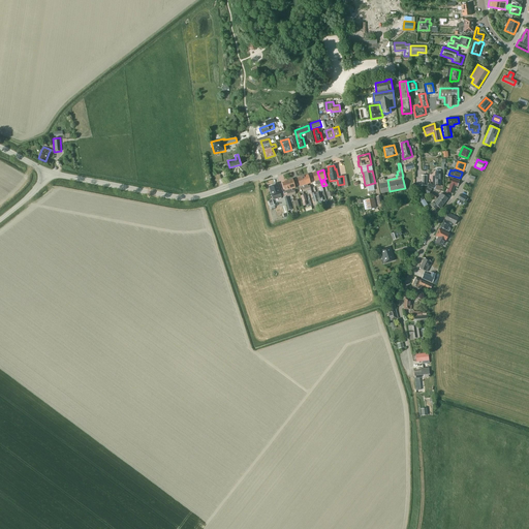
[(318,187),(322,186),(317,172),(312,173),(315,182),(316,185),(317,184),(318,187)]
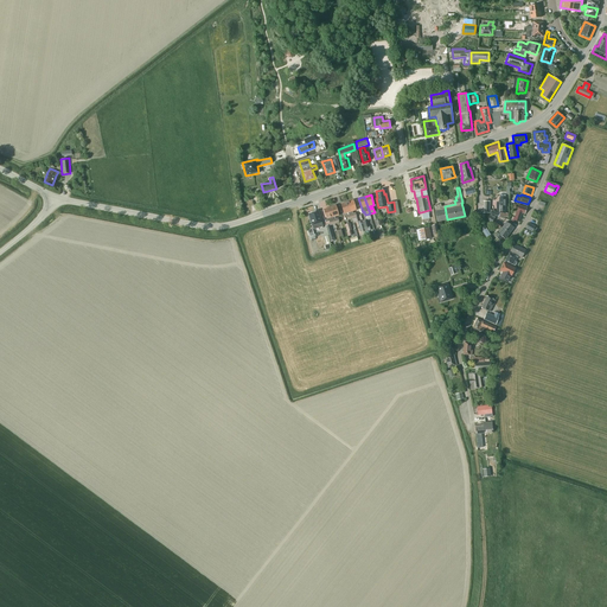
[(499,198),(499,203),(496,202),(496,213),(499,213),(499,216),(508,217),(508,213),(505,213),(505,198),(499,198)]
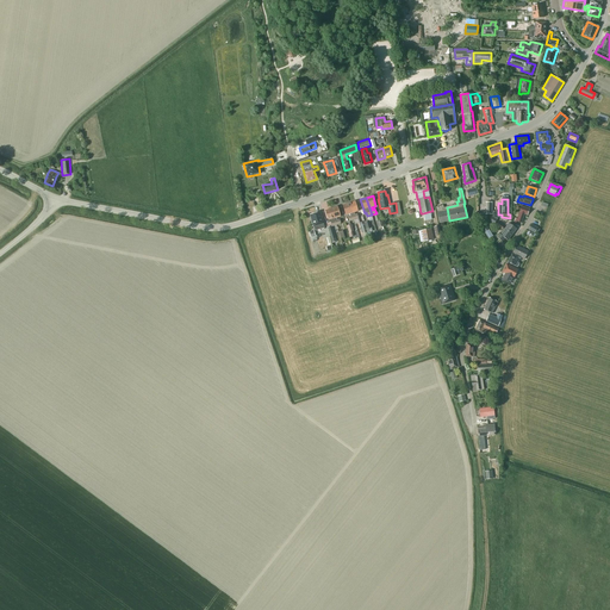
[(349,203),(354,219),(359,218),(358,213),(354,215),(354,212),(358,211),(355,201),(349,203)]
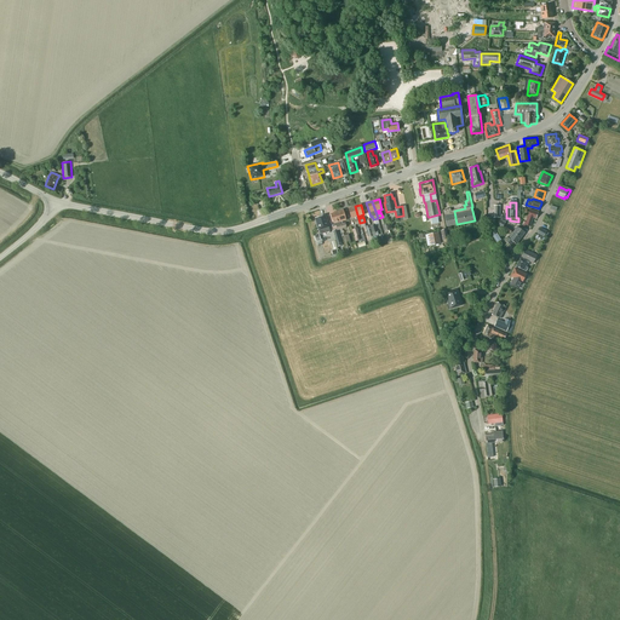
[(355,225),(360,223),(355,206),(349,208),(351,218),(356,217),(356,219),(354,220),(355,225)]
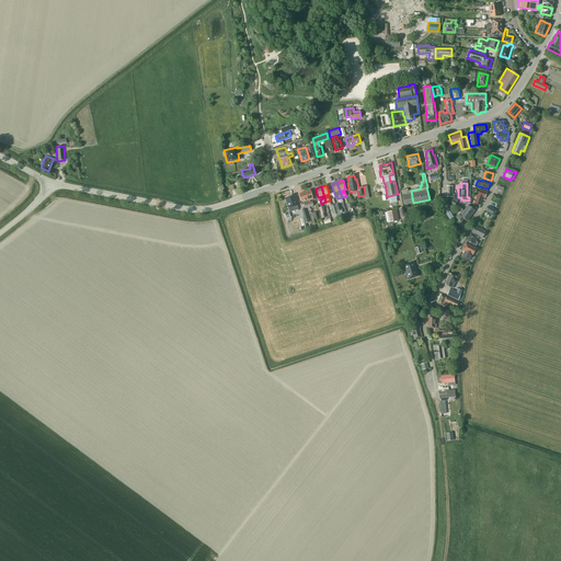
[(442,197),(448,198),(448,197),(453,197),(453,186),(446,186),(446,190),(443,190),(443,195),(446,195),(446,197),(442,196),(442,197)]
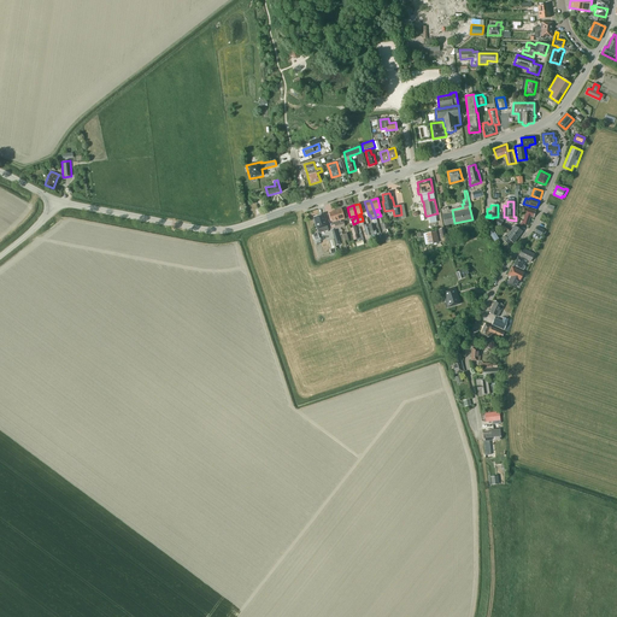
[(341,209),(335,211),(340,228),(345,227),(344,222),(340,223),(340,221),(345,219),(341,209)]
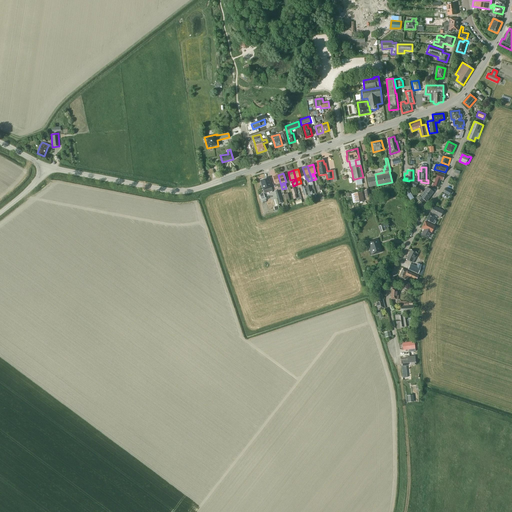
[(368,187),(377,185),(375,174),(372,175),(371,173),(367,174),(367,173),(366,174),(367,179),(368,187)]
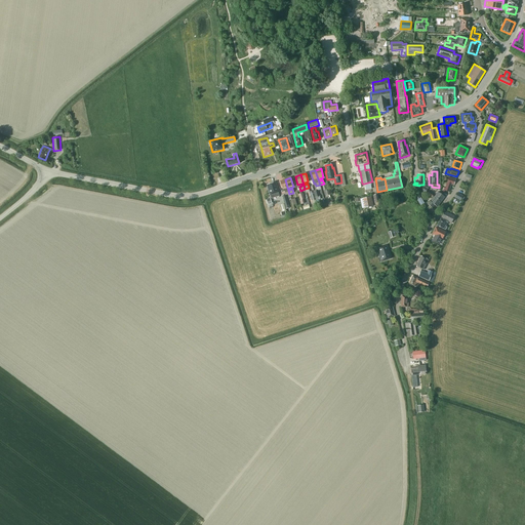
[(444,192),(445,191),(448,192),(450,187),(449,187),(450,184),(454,185),(455,179),(449,177),(448,183),(447,183),(446,186),(445,189),(443,188),(442,192),(444,192)]
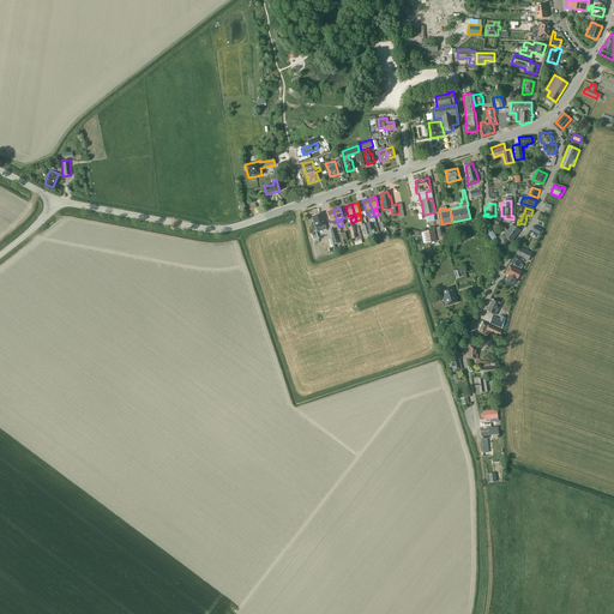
[(333,228),(338,227),(333,210),(327,211),(331,224),(332,223),(333,228)]
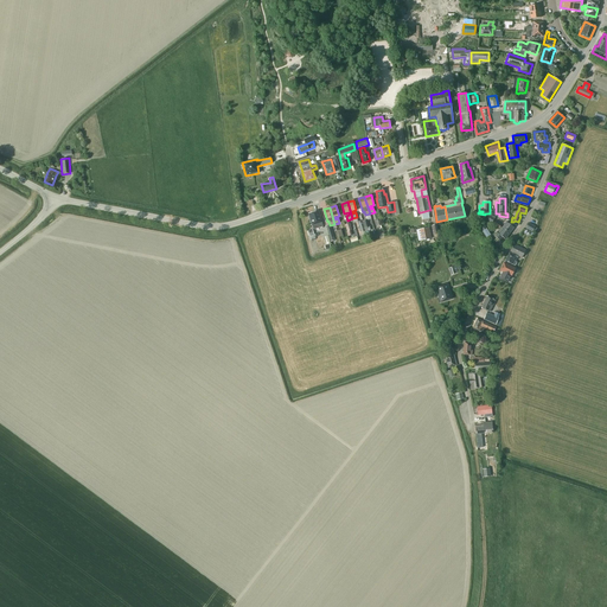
[(313,229),(317,229),(317,230),(319,230),(319,228),(323,227),(321,223),(318,211),(308,213),(312,225),(313,229)]
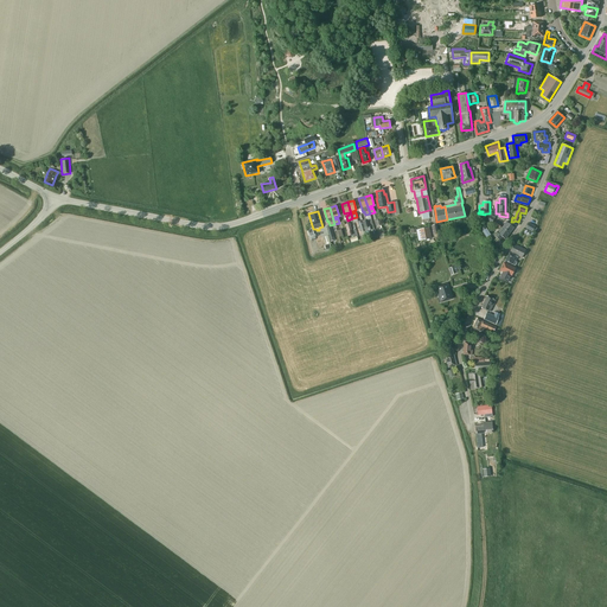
[(491,235),(483,222),(478,225),(486,237),(491,235)]
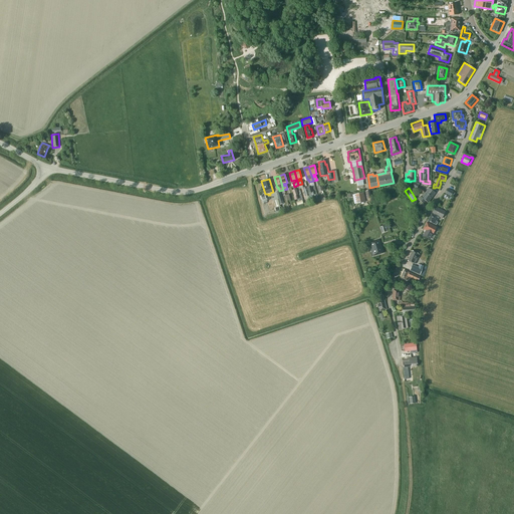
[(428,203),(432,198),(419,188),(418,190),(424,194),(422,198),(420,197),(418,200),(424,204),(426,201),(428,203)]
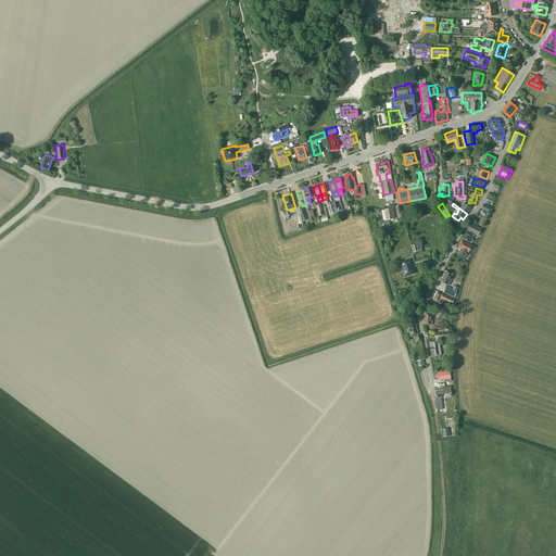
[(459,209),(467,214),(470,209),(464,203),(459,209)]
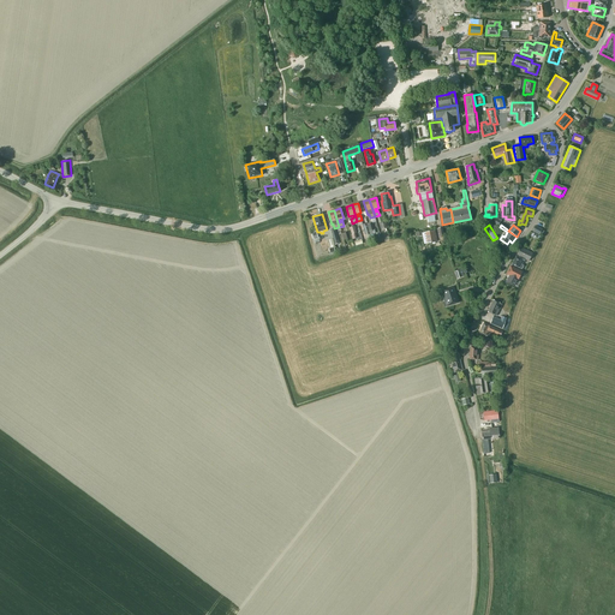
[(424,244),(436,242),(435,231),(422,233),(424,244)]
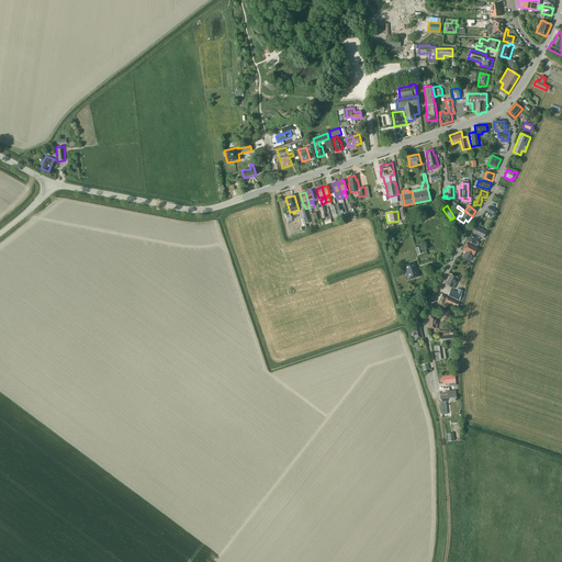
[(468,242),(476,246),(479,243),(478,242),(479,238),(480,238),(480,237),(484,238),(487,232),(475,226),(472,233),(474,234),(474,235),(471,234),(468,242)]
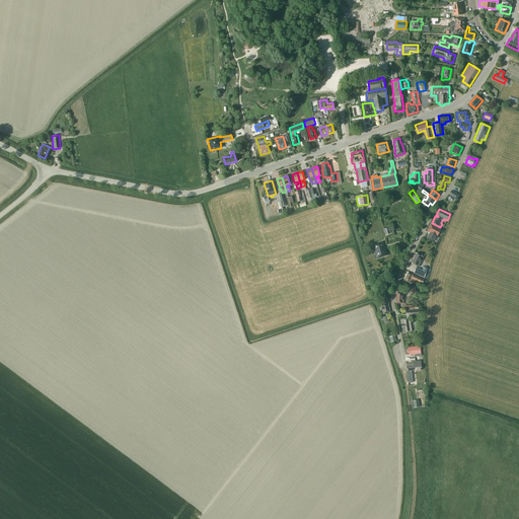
[(440,229),(431,224),(428,231),(430,232),(427,238),(434,241),(437,235),(437,236),(440,229)]
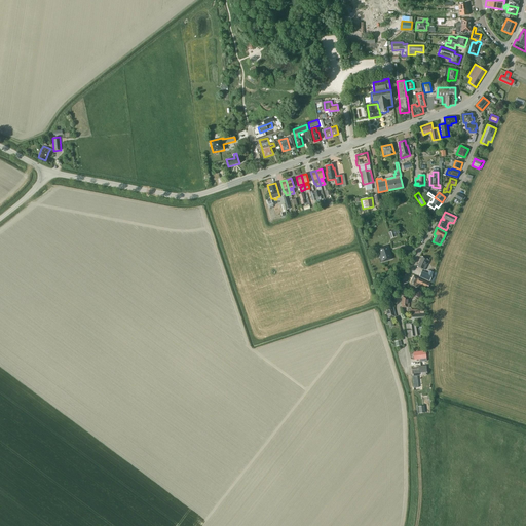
[(384,261),(391,258),(387,246),(380,249),(378,250),(380,255),(381,255),(383,261),(384,260),(384,261)]
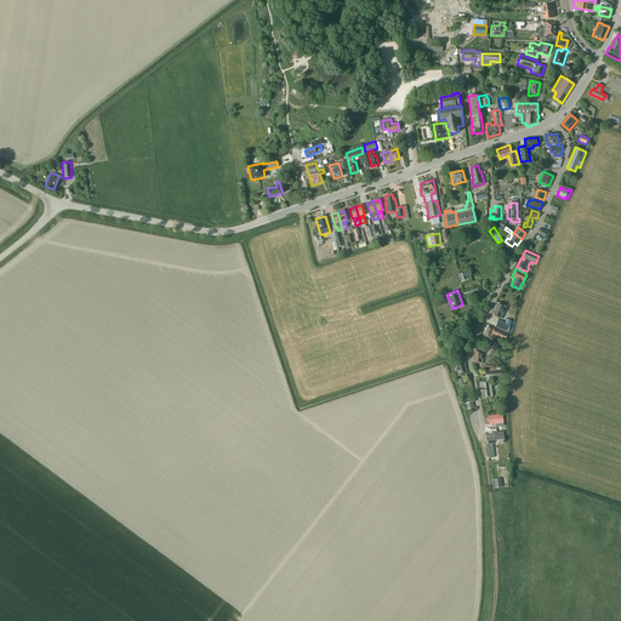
[(505,312),(507,307),(499,303),(493,315),(501,319),(505,312)]
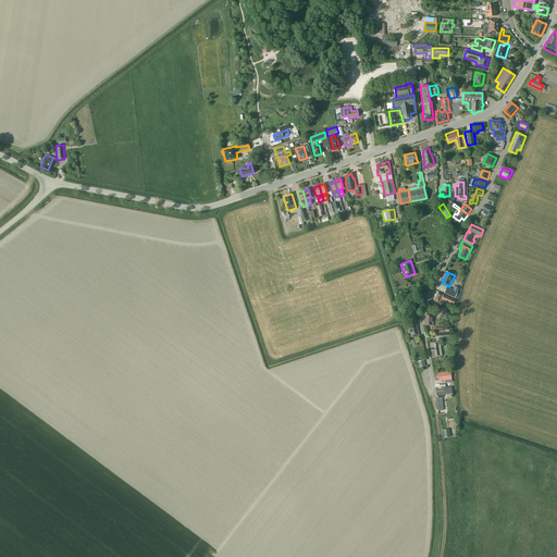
[(454,289),(446,287),(444,294),(455,298),(459,287),(455,286),(454,289)]
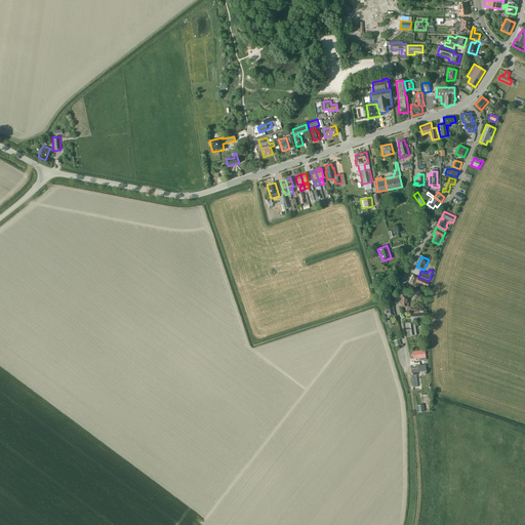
[(417,283),(427,287),(430,282),(426,280),(425,281),(412,276),(409,283),(415,286),(417,283)]
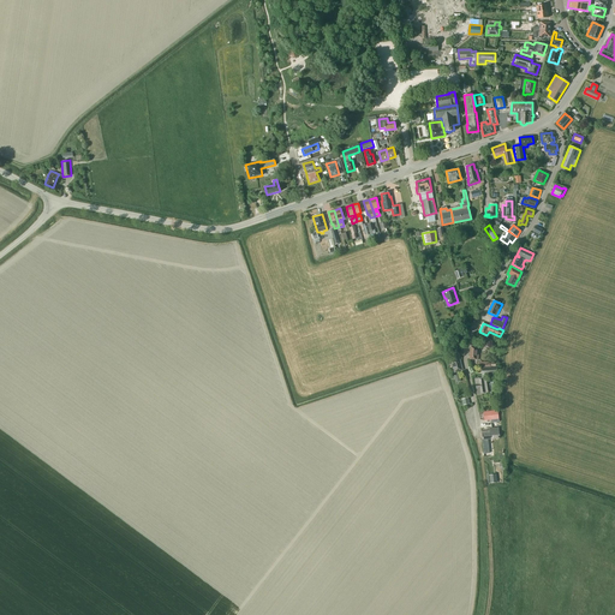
[(482,338),(479,345),(489,347),(490,341),(482,338)]
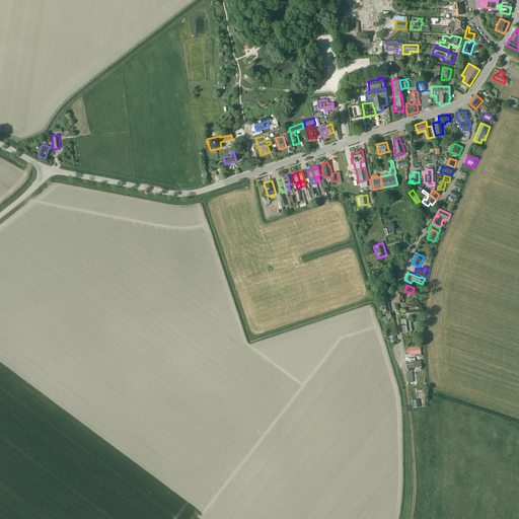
[(403,303),(404,293),(397,292),(396,303),(403,303)]
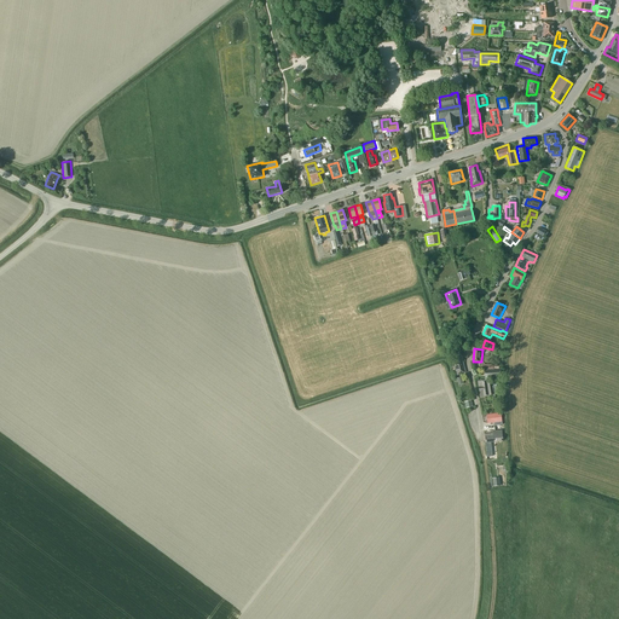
[(462,358),(456,359),(457,362),(453,363),(457,375),(466,372),(462,358)]
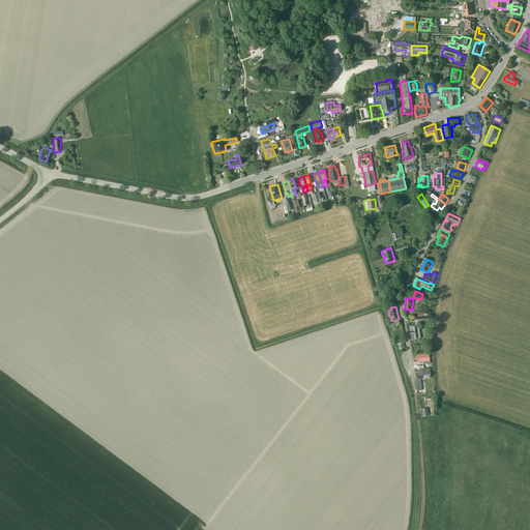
[(417,327),(416,327),(416,326),(416,325),(415,326),(410,326),(411,331),(410,331),(410,334),(412,334),(412,340),(418,339),(422,337),(427,337),(425,329),(420,329),(420,327),(417,327)]
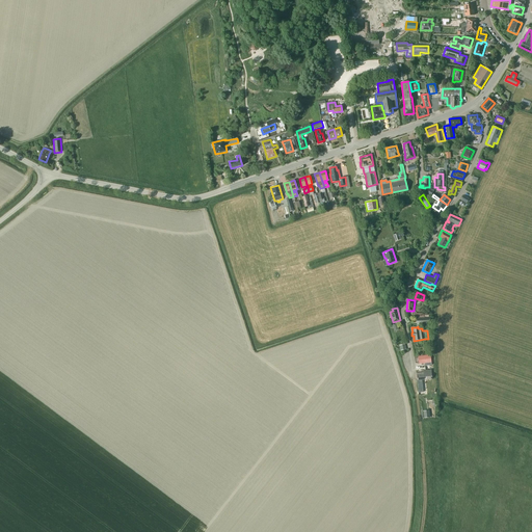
[(430,354),(418,355),(419,364),(431,363),(430,354)]
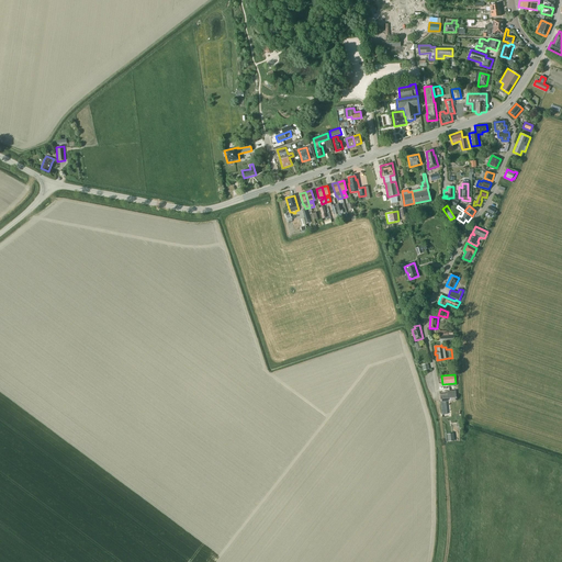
[(440,402),(441,405),(442,406),(445,405),(446,404),(446,401),(447,401),(457,400),(456,394),(456,391),(454,386),(449,386),(449,391),(447,391),(447,393),(439,394),(440,402)]
